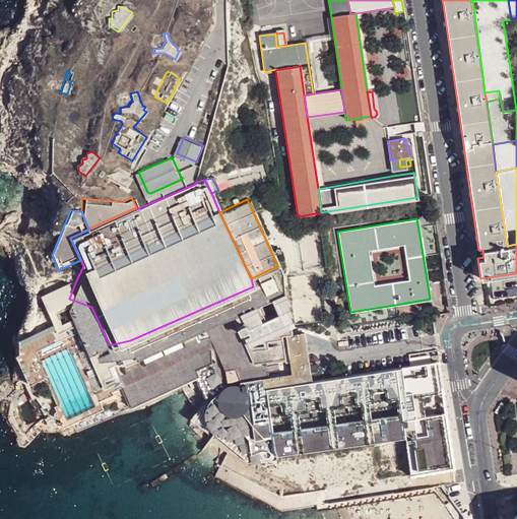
[(277,266),(251,278),(253,286),(261,301),(262,304),(282,295),(281,274),(277,266)]
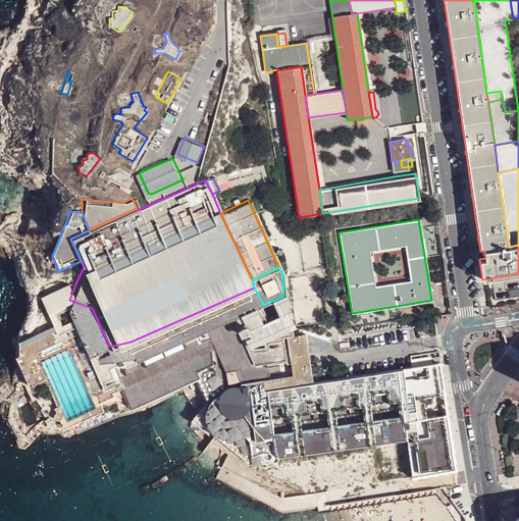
[(109,346),(92,308),(69,300),(76,281),(39,299),(52,326),(57,323),(59,334),(73,331),(74,335),(89,333),(83,320),(91,316),(97,331),(103,344),(104,347),(109,346)]
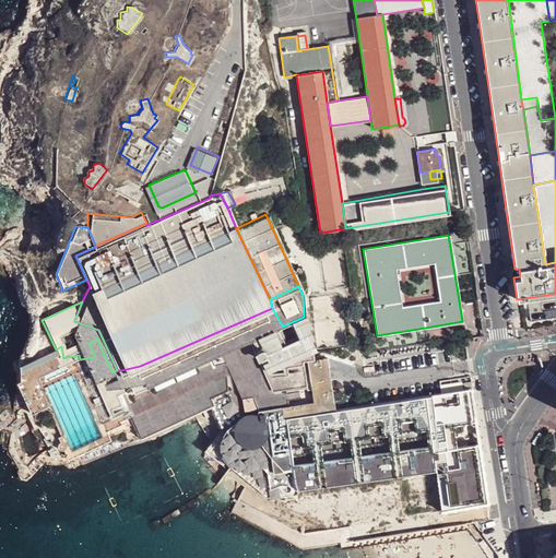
[(272,308),(140,366),(212,353),(281,323),(272,308)]
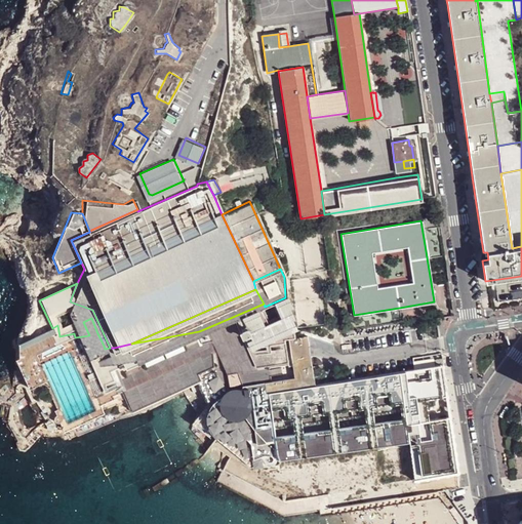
[(236,319),(238,325),(253,328),(256,345),(256,348),(263,347),(283,344),(283,340),(293,339),(293,337),(286,296),(285,297),(265,307),(236,319)]
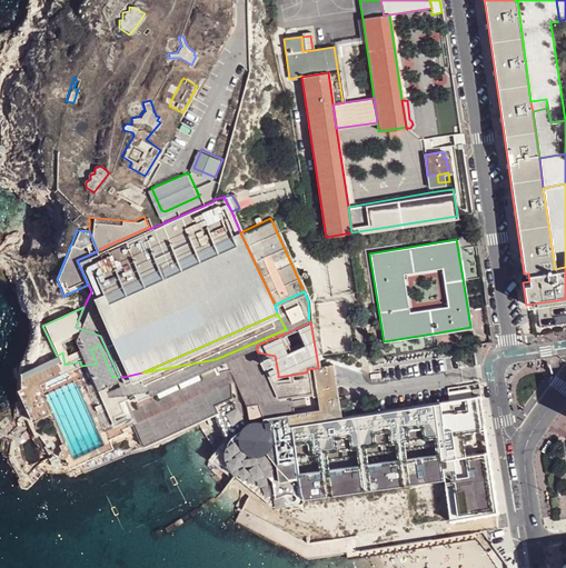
[(216,359),(221,358),(251,348),(254,352),(258,352),(256,346),(287,332),(286,329),(216,359)]
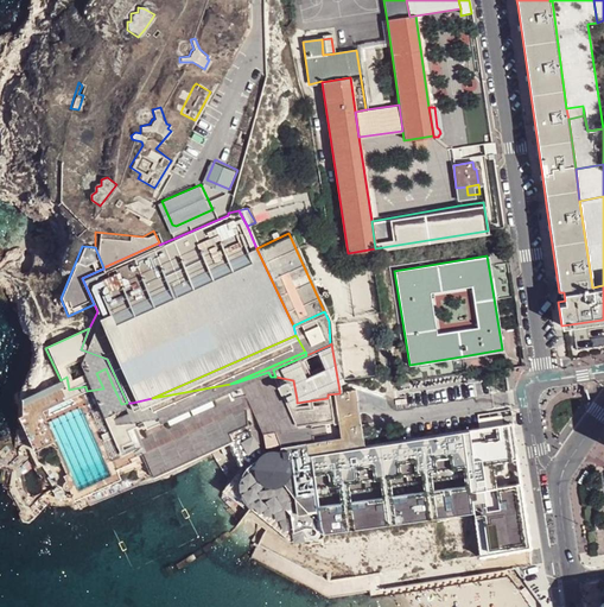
[(268,372),(236,383),(258,379),(271,377),(268,372)]
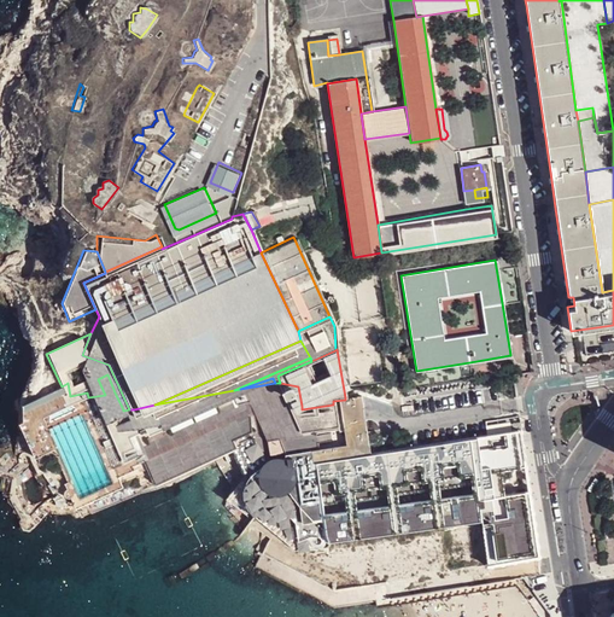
[(34,458),(52,454),(64,482),(63,483),(64,488),(63,488),(62,495),(68,495),(72,507),(120,487),(115,477),(113,473),(112,470),(105,472),(110,483),(77,498),(46,429),(79,415),(70,396),(68,383),(62,386),(21,405),(22,421),(17,424),(34,458)]
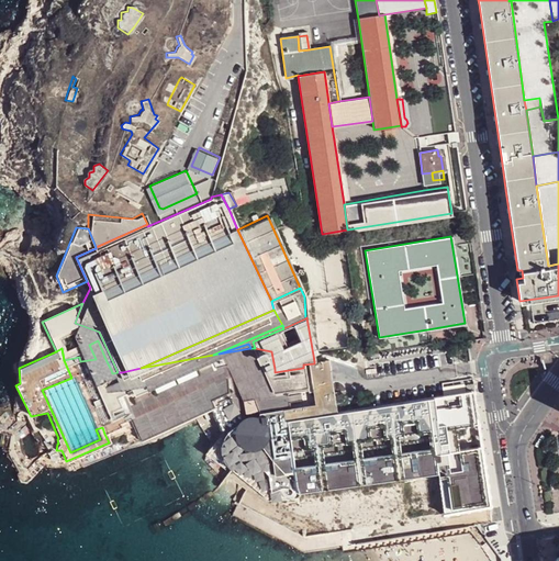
[(238,350),(248,374),(261,373),(250,348),(238,350)]
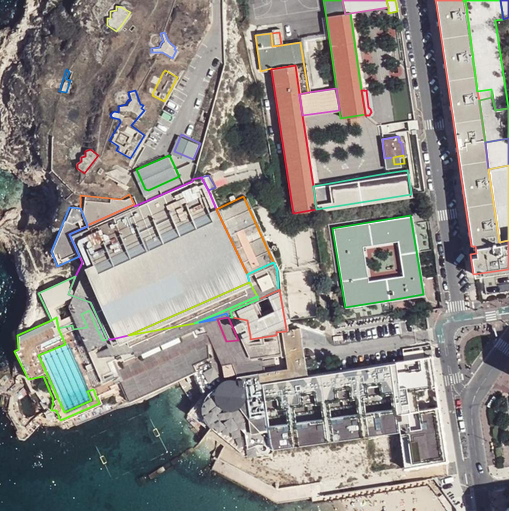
[(242,339),(232,317),(228,317),(238,340),(242,339)]
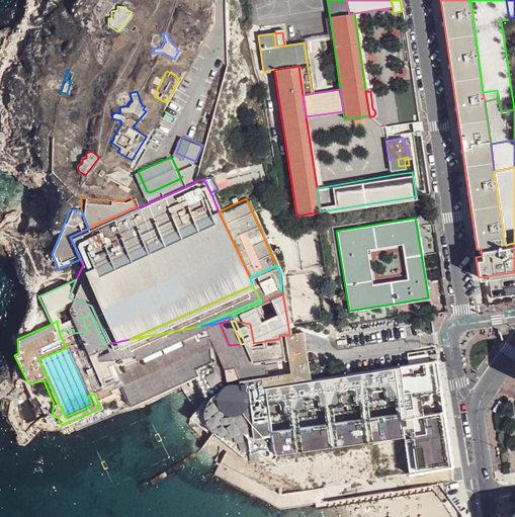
[(250,324),(235,321),(245,343),(253,343),(253,340),(250,324)]
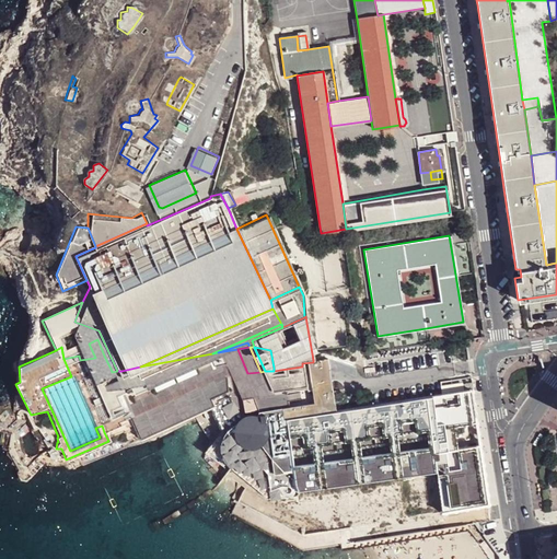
[(215,358),(217,363),(219,363),(222,363),(230,362),(230,360),(239,360),(242,375),(244,374),(247,374),(247,373),(238,349),(218,352),(215,358)]
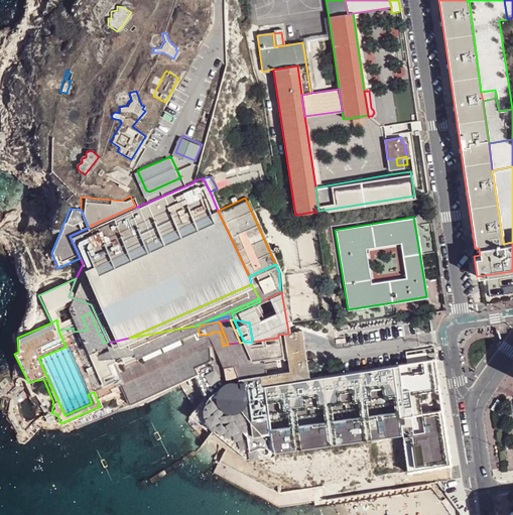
[(196,326),(161,342),(175,339),(180,339),(198,330),(201,325),(196,326)]
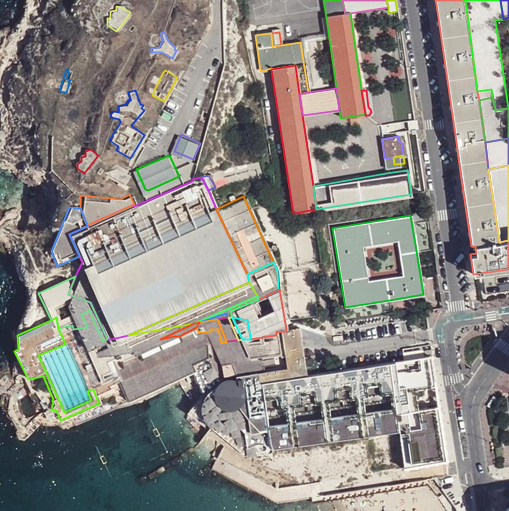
[(131,349),(149,341),(160,339),(194,323),(128,335),(125,337),(131,349)]
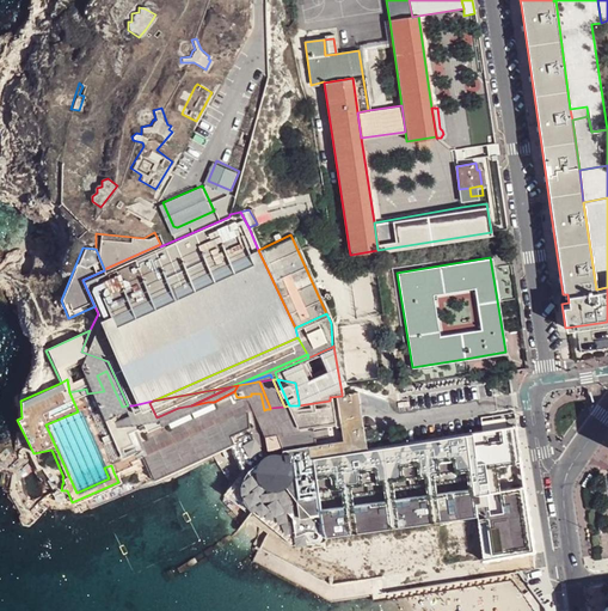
[(135,409),(133,405),(129,408),(128,405),(122,407),(121,403),(111,407),(104,391),(87,393),(86,389),(69,392),(78,411),(104,468),(111,465),(128,457),(139,452),(137,448),(131,438),(129,432),(134,429),(142,426),(157,417),(149,403),(135,409)]
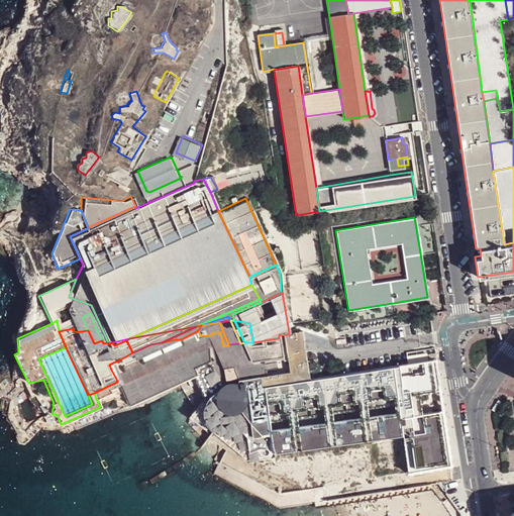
[(198,330),(181,339),(200,335),(198,330)]
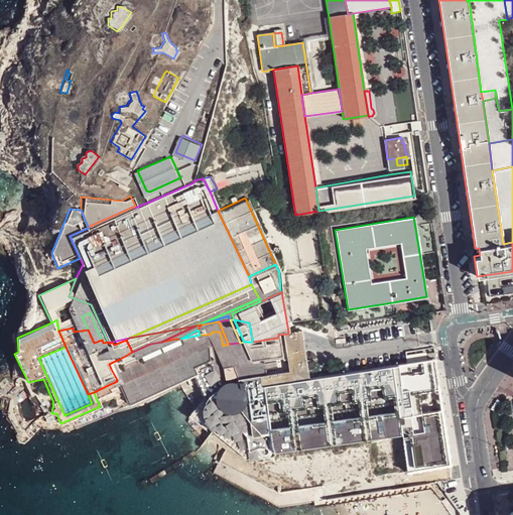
[(238,382),(264,378),(263,372),(262,367),(257,368),(256,362),(255,360),(261,359),(260,357),(258,341),(252,342),(244,342),(240,343),(228,344),(228,345),(225,345),(223,346),(220,332),(212,332),(212,334),(213,335),(213,342),(213,349),(222,368),(232,366),(238,382)]
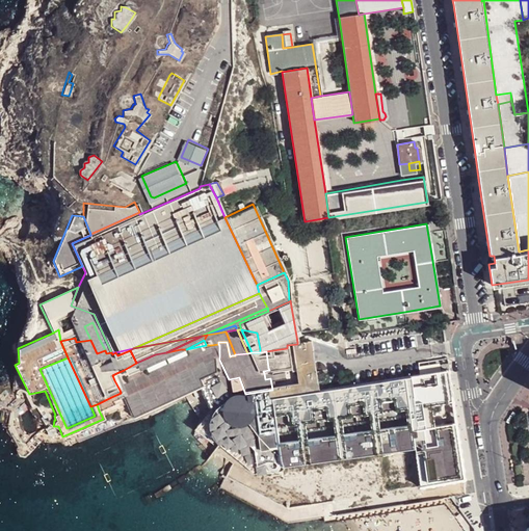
[(298,353),(310,351),(309,342),(297,344),(298,353)]
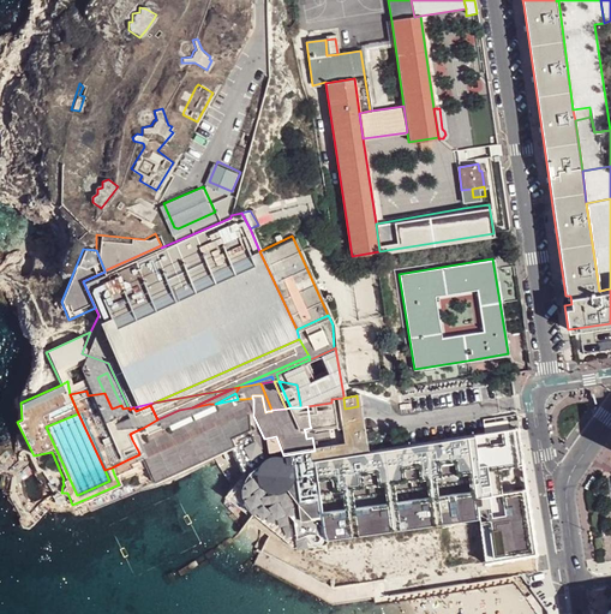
[(347,453),(365,451),(358,406),(345,409),(343,398),(331,399),(331,403),(335,423),(339,447),(346,446),(347,453)]
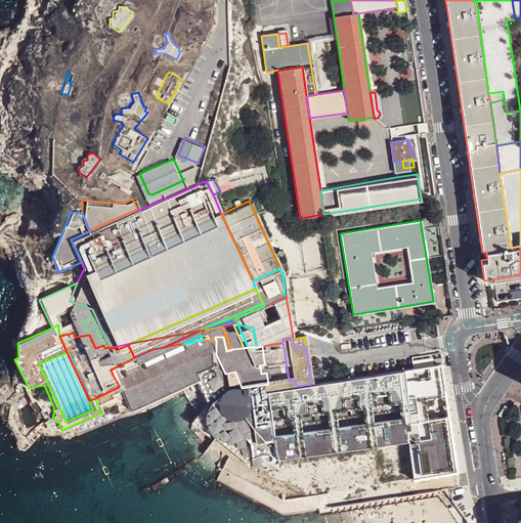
[(205,340),(203,340),(183,344),(187,352),(189,356),(197,373),(211,366),(211,355),(211,348),(210,345),(208,340),(205,340)]
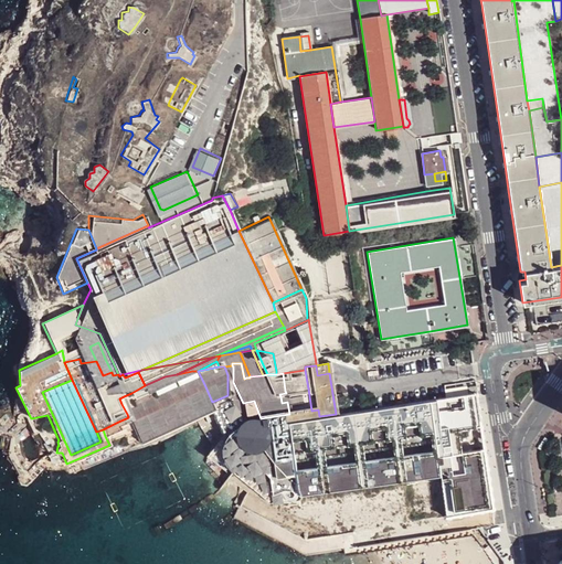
[(283,373),(285,391),(308,389),(305,370),(283,373)]
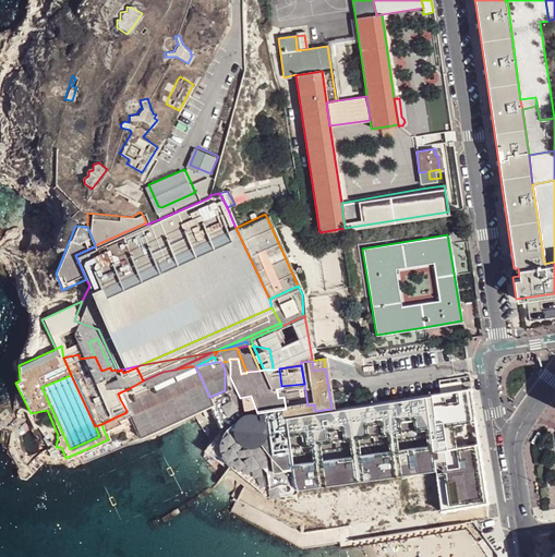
[(120,399),(125,409),(130,408),(156,396),(164,392),(195,377),(200,375),(195,366),(190,366),(147,386),(132,394),(124,397),(120,399)]
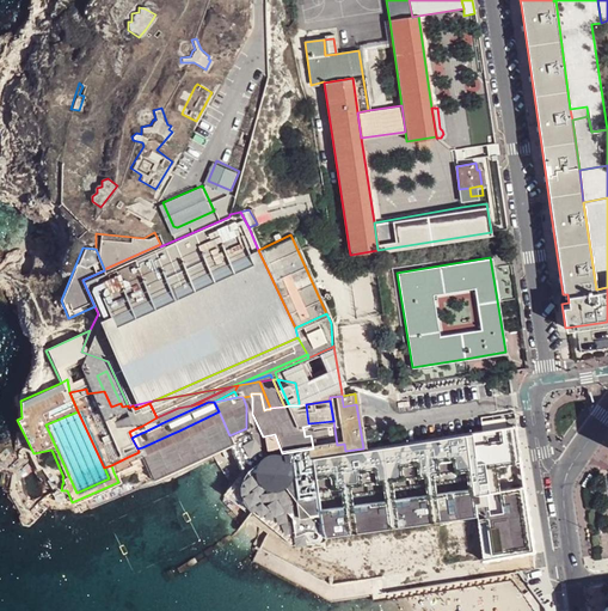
[(157,417),(161,423),(208,402),(191,405),(178,408),(157,417)]
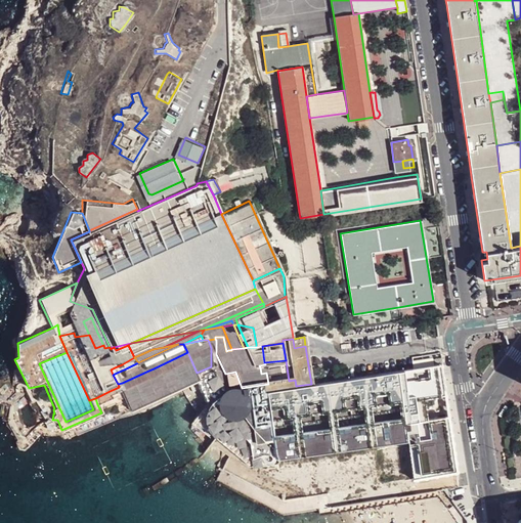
[(275,463),(278,460),(274,454),(268,425),(257,426),(256,425),(248,424),(246,428),(244,431),(241,433),(239,435),(236,436),(232,437),(230,437),(226,437),(224,437),(221,435),(219,434),(215,431),(214,430),(212,427),(211,424),(211,421),(210,419),(211,413),(209,412),(209,410),(211,406),(213,404),(214,403),(217,401),(220,400),(235,396),(236,392),(239,388),(242,388),(235,372),(225,374),(216,354),(217,365),(211,366),(197,373),(199,379),(152,401),(173,393),(189,420),(186,423),(191,427),(194,423),(211,436),(209,438),(208,447),(206,449),(205,455),(216,450),(227,459),(216,481),(220,484),(281,516),(318,511),(316,496),(285,502),(281,500),(280,498),(278,480),(275,463)]
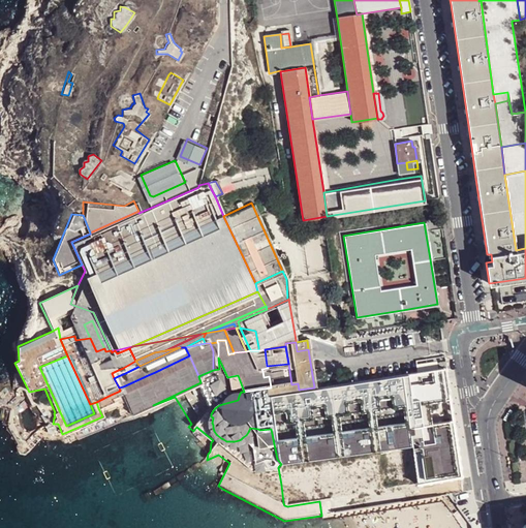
[(155,372),(156,375),(186,362),(185,358),(155,372)]
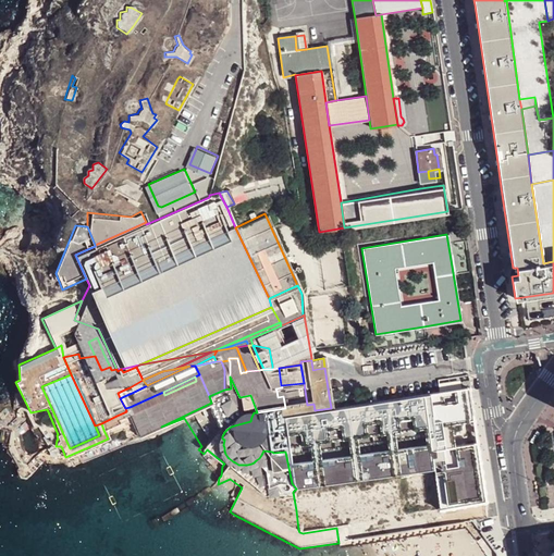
[(126,411),(128,416),(138,435),(161,427),(211,403),(209,396),(201,379),(196,381),(164,395),(158,398),(131,409),(126,411)]
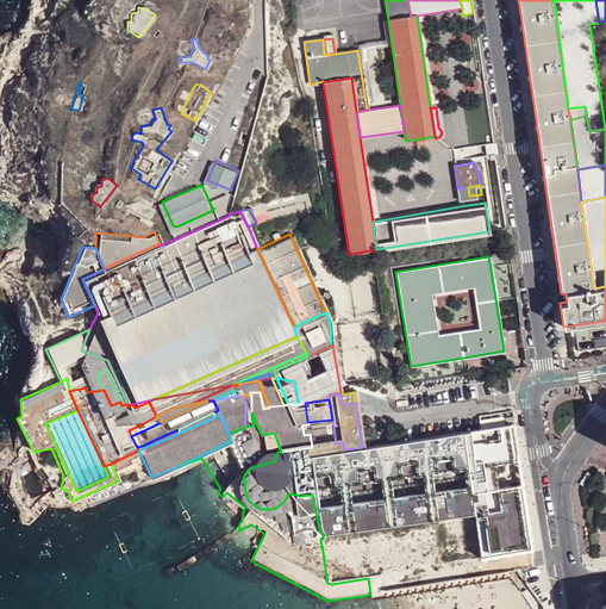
[(144,430),(161,422),(156,416),(142,424),(144,430)]
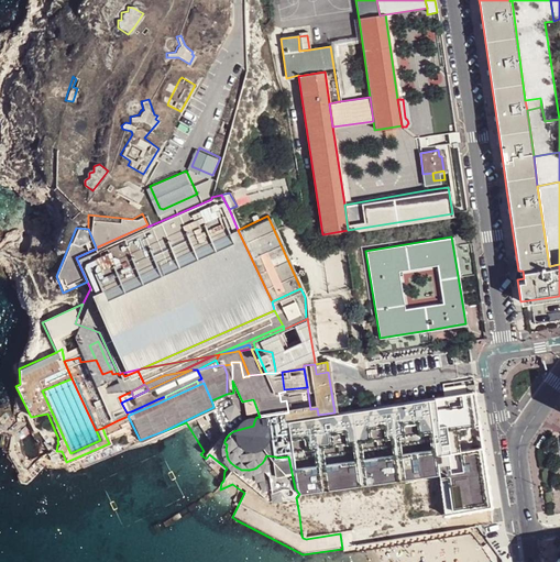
[(123,395),(125,400),(133,397),(131,392),(123,395)]
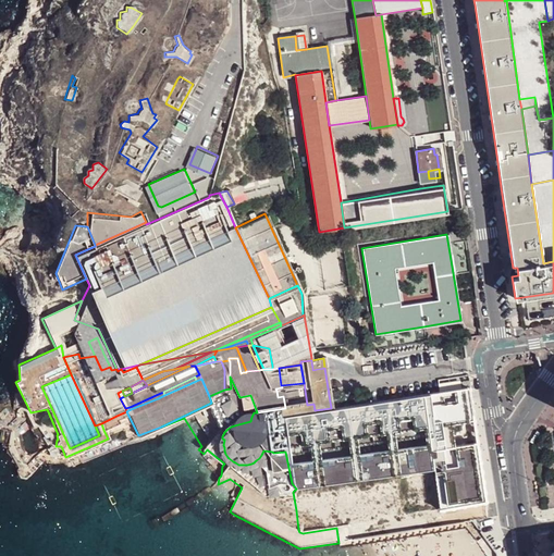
[(465,390),(287,418),(298,486),(428,469),(433,510),(483,503),(465,390)]
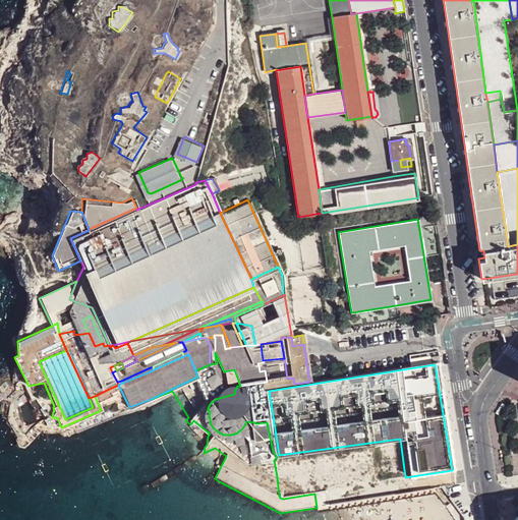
[(121,381),(122,383),(148,372),(146,369),(121,381)]
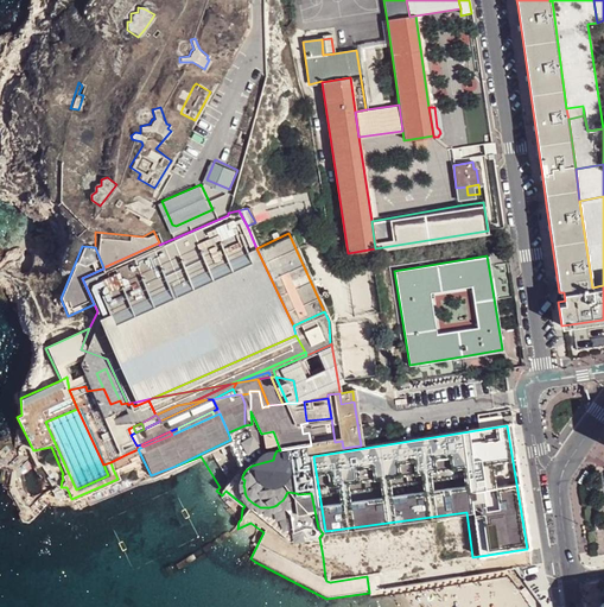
[(285,497),(287,492),(297,493),(298,494),(311,493),(310,481),(306,455),(343,448),(342,441),(335,442),(311,446),(280,450),(277,450),(274,455),(273,460),(255,465),(252,466),(248,468),(247,469),(245,472),(242,476),(242,479),(245,480),(243,486),(245,488),(245,492),(246,495),(248,499),(249,500),(254,504),(256,505),(260,507),(262,507),(267,507),(269,507),(274,506),(277,505),(279,503),(283,500),(285,497)]
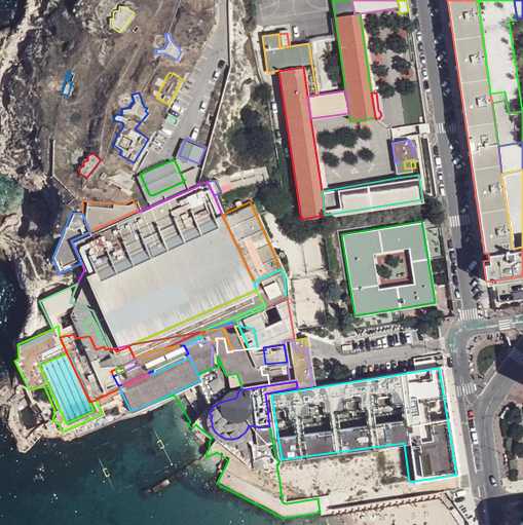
[(331,464),(335,502),(408,494),(407,485),(405,485),(404,474),(366,478),(364,463),(353,465),(351,452),(344,453),(345,462),(331,464)]
